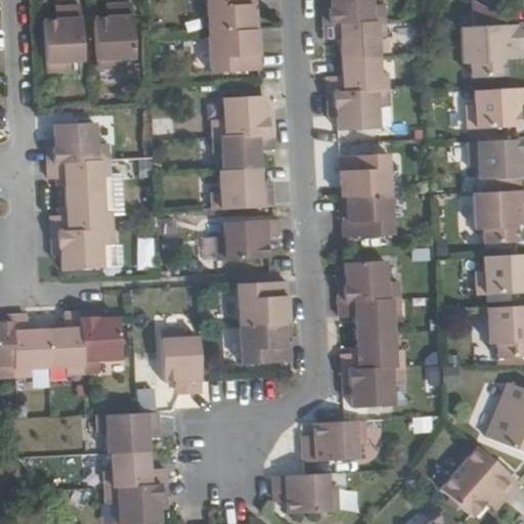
[(252,5),(257,5),(256,0),(207,0),(209,33),(253,31),(258,31),(257,15),(252,16),(252,5)]
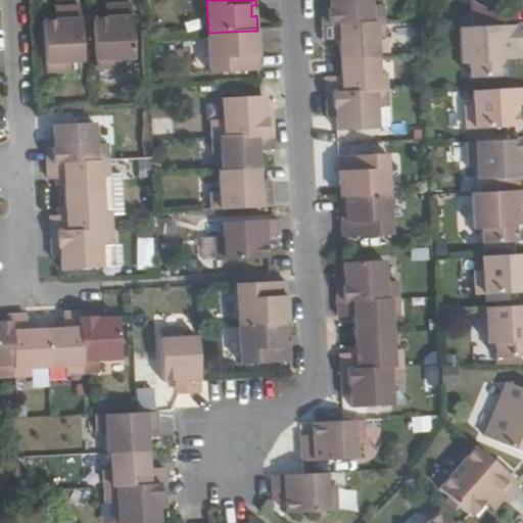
[(333,2),(330,0),(321,0),(322,8),(333,7),(333,2)]
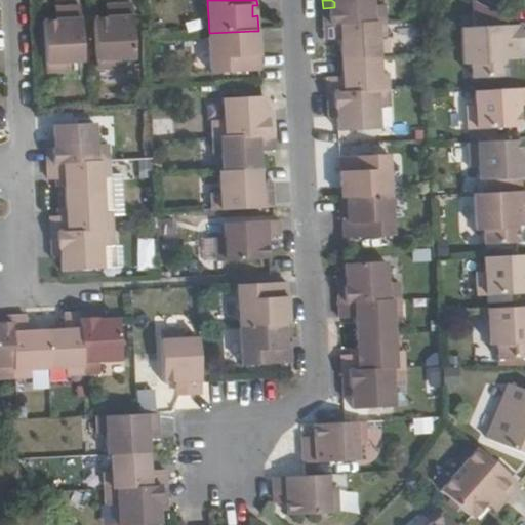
[(323,8),(323,24),(366,22),(385,21),(384,4),(372,5),(371,0),(331,0),(334,2),(334,7),(323,8)]
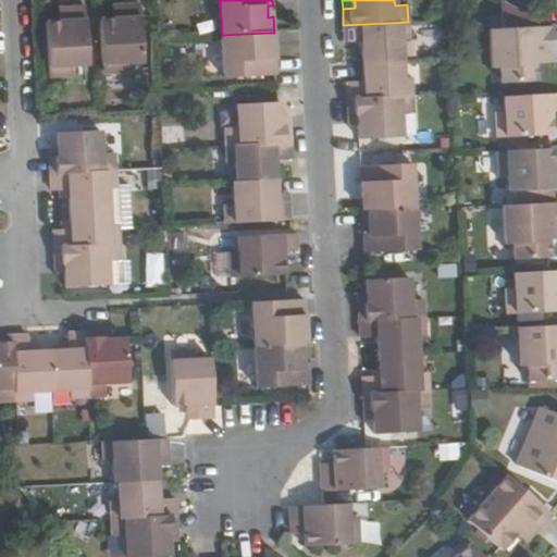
[(500,1),(502,28),(536,26),(536,20),(500,1)]
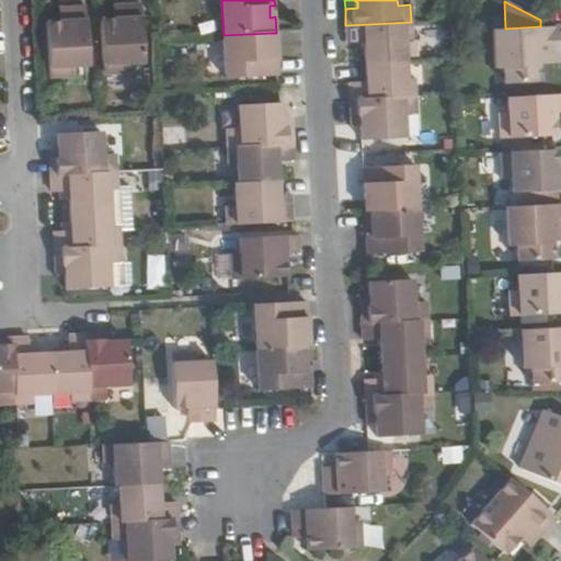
[(115,20),(101,20),(103,73),(129,72),(128,63),(145,61),(141,3),(124,4),(125,22),(118,23),(115,20)]
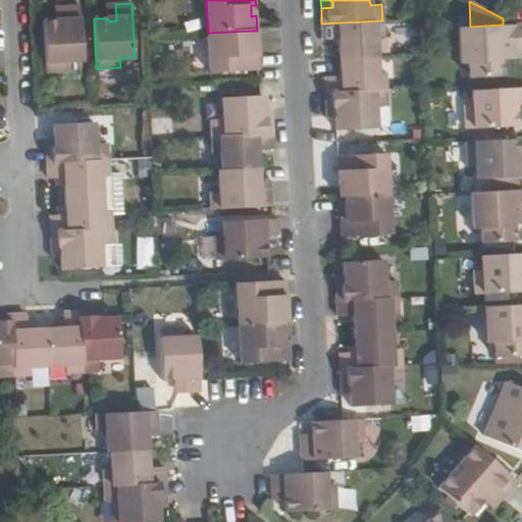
[(106,4),(107,18),(110,21),(116,20),(115,4),(106,4)]
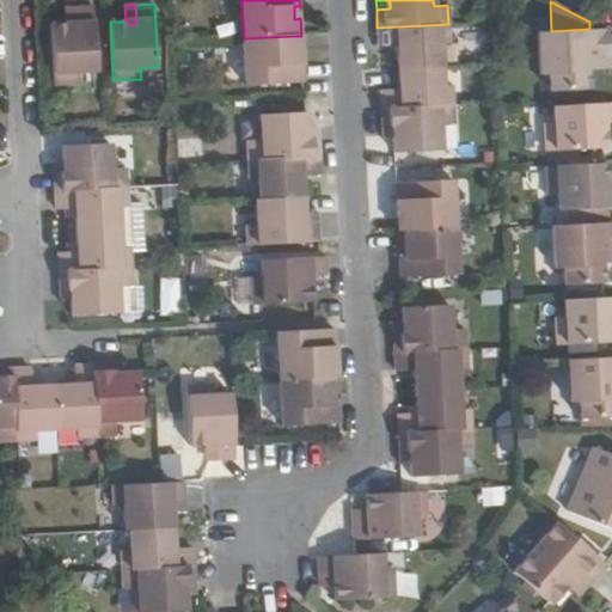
[(95,8),(75,8),(77,28),(71,29),(66,25),(50,25),(53,84),(80,83),(80,72),(97,71),(95,8)]
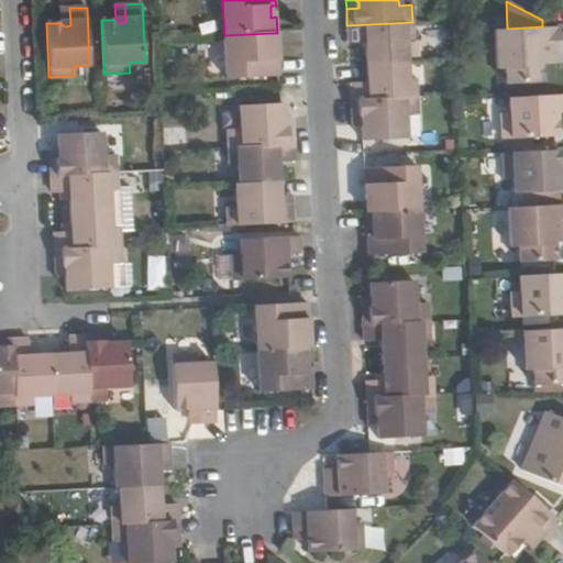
[(61,9),(61,23),(65,26),(70,25),(69,8),(61,9)]
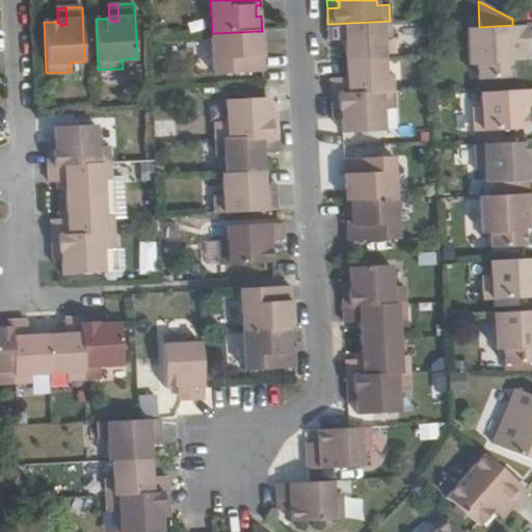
[(371,22),(327,24),(328,40),(344,38),(345,58),(383,57),(382,38),(391,37),(390,21),(371,22)]
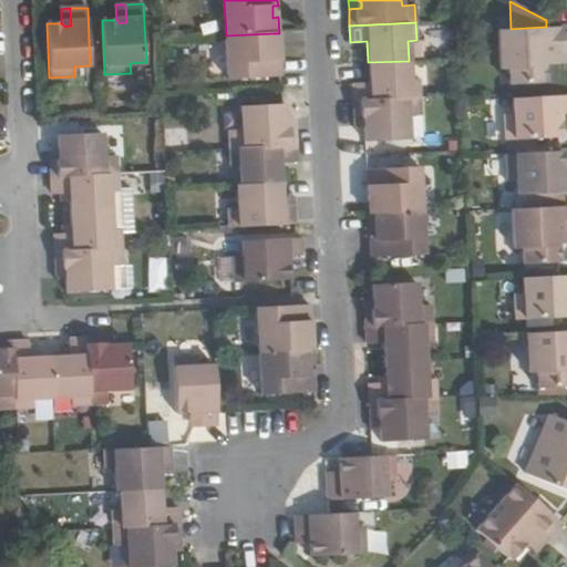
[(543,64),(547,64),(547,57),(563,55),(562,27),(546,27),(511,29),(497,30),(500,69),(508,69),(508,84),(544,83),(543,64)]
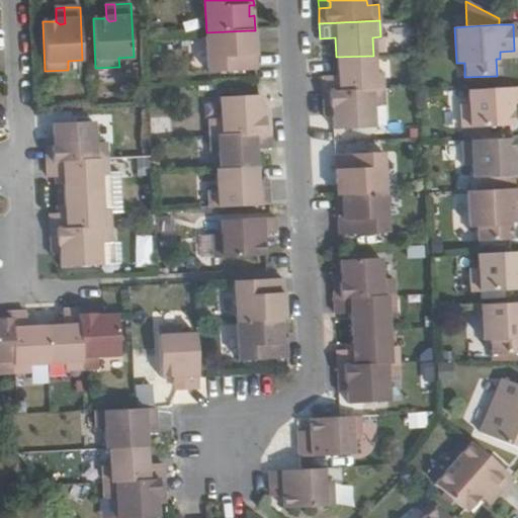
[(257,70),(255,39),(251,39),(250,30),(206,32),(208,72),(257,70)]
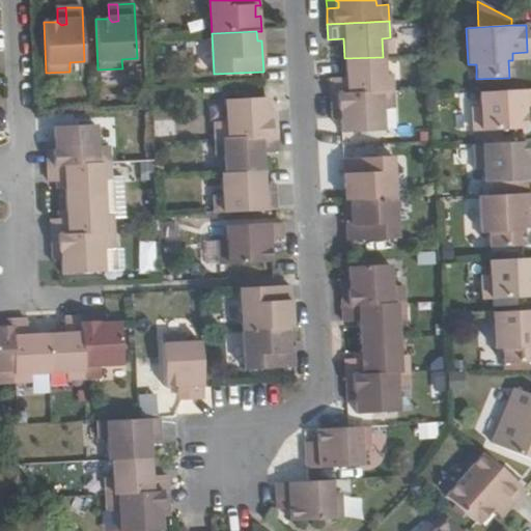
[(331,79),(332,94),(375,92),(393,91),(392,74),(384,75),(383,57),(344,58),(345,78),(331,79)]
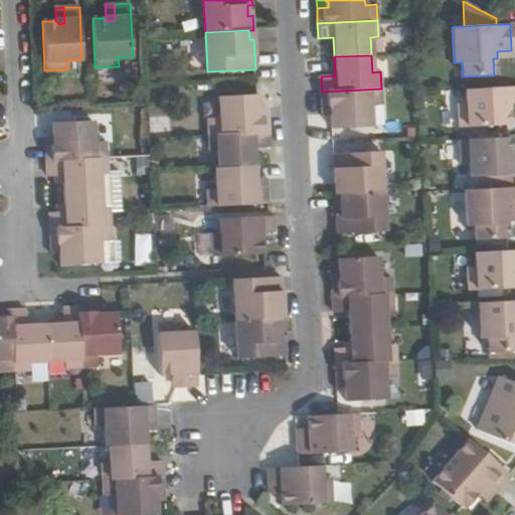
[(514,87),(465,90),(466,104),(458,105),(459,127),(508,125),(508,113),(505,110),(505,104),(514,103),(514,87)]
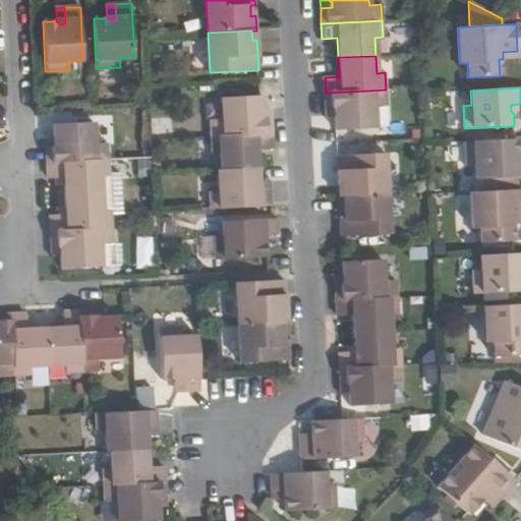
[(338,113),(335,116),(336,129),(377,127),(375,107),(387,106),(386,90),(368,91),(326,93),(326,108),(338,107),(338,113)]
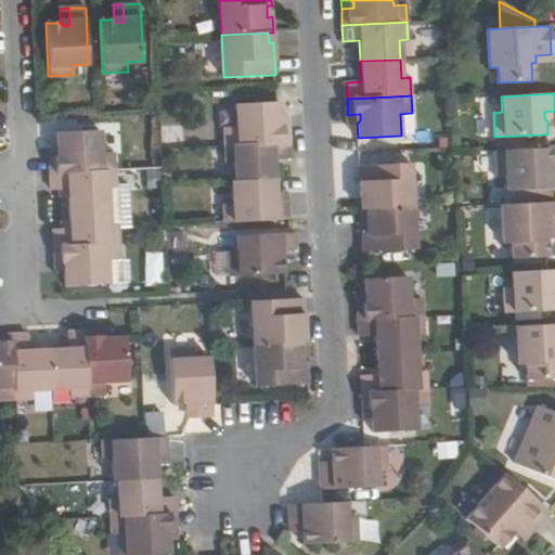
[(278,119),(281,116),(280,102),(236,104),(237,127),(224,127),(226,145),(289,141),(289,125),(278,126),(278,119)]
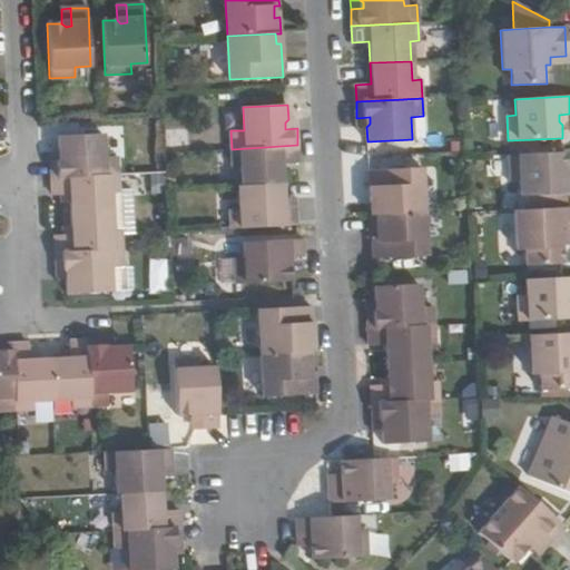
[(559,121),(562,125),(569,124),(569,114),(559,115),(559,121)]
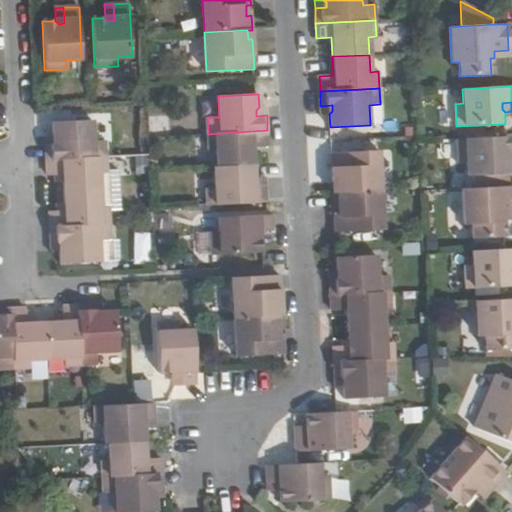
[(332,105),(320,106),(321,115),(329,114),(332,111),(332,105)]
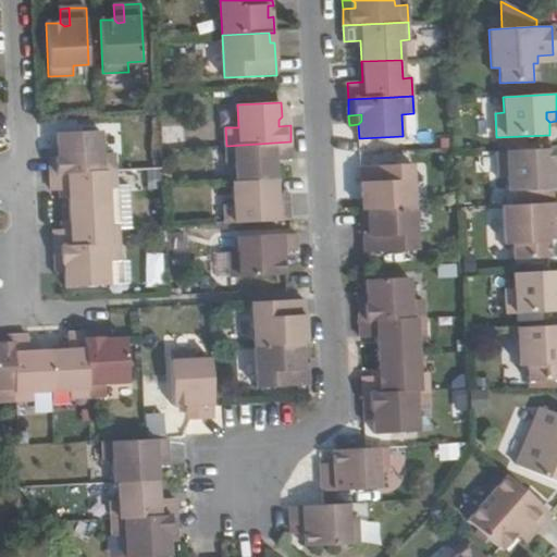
[(289,116),(282,116),(279,120),(279,126),(291,125),(289,116)]
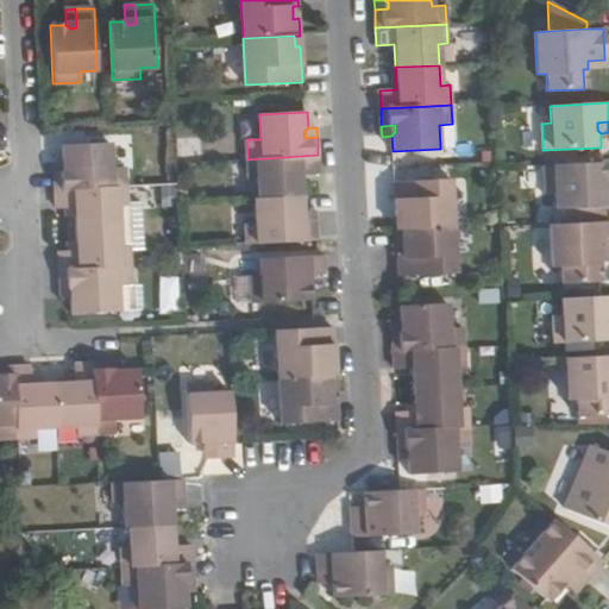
[(54,171),(55,190),(125,187),(124,167),(111,168),(110,143),(61,145),(62,161),(66,164),(67,170),(54,171)]
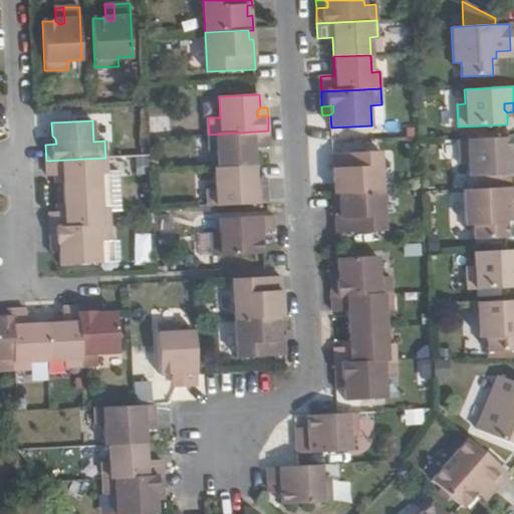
[(218,168),(254,166),(253,147),(269,147),(268,131),(209,135),(210,151),(217,150),(218,168)]
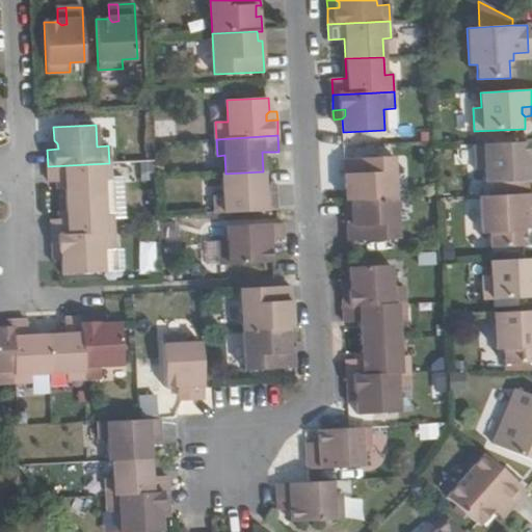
[(47,141),(47,150),(58,149),(57,143),(54,140),(47,141)]
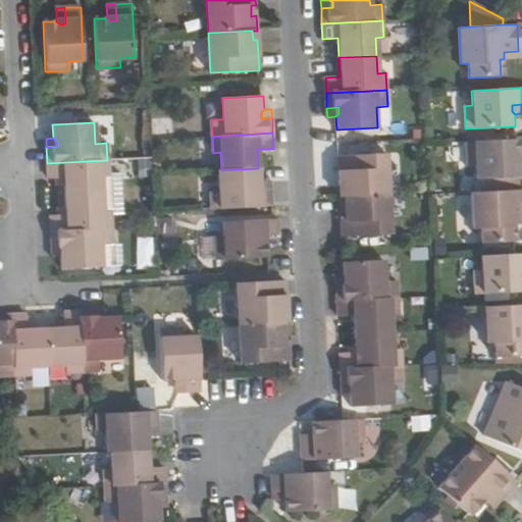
[(516,140),(466,142),(467,165),(475,164),(476,179),(482,178),(509,177),(518,177),(521,176),(521,160),(515,161),(515,156),(517,154),(517,152),(516,140)]
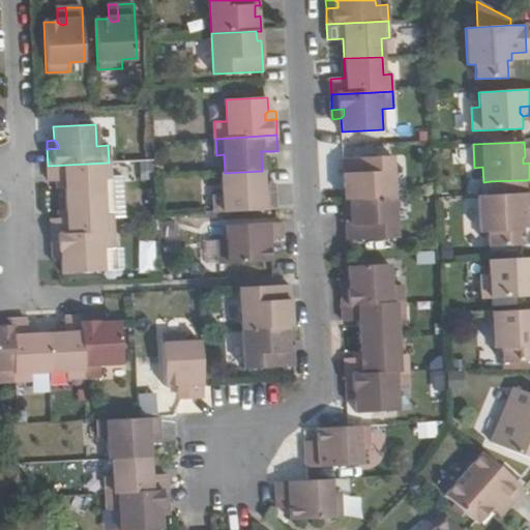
[(389,196),(394,196),(392,155),(343,157),(344,173),(349,173),(349,184),(344,185),(345,199),(389,196)]
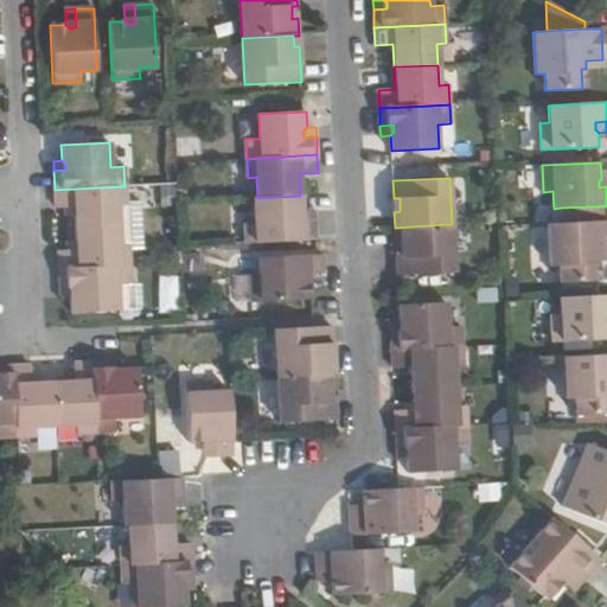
[(75,228),(117,225),(117,205),(126,206),(125,186),(55,190),(56,208),(74,206),(75,228)]
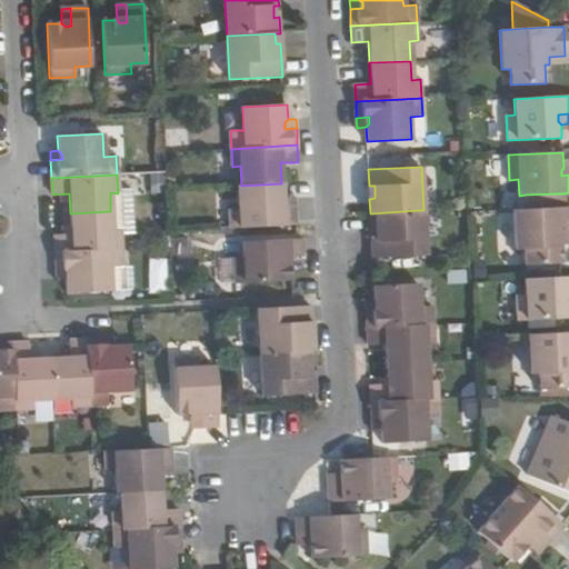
[(279,202),(282,199),(281,183),(241,186),(237,186),(239,210),(229,210),(230,228),(296,225),(295,208),(280,209),(279,202)]
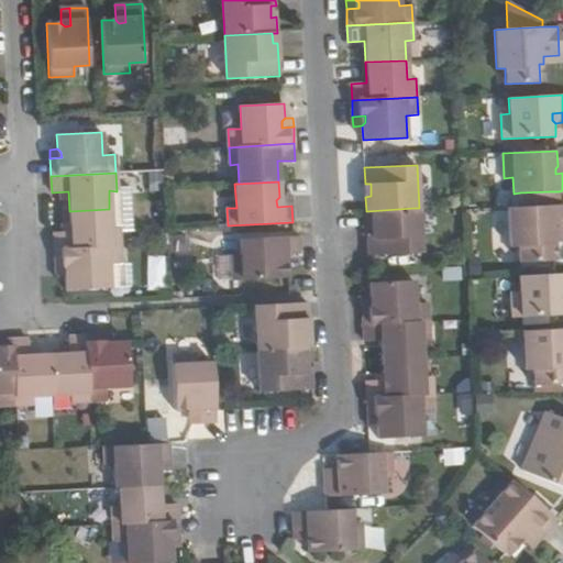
[(549,191),(520,192),(520,202),(550,201),(549,191)]
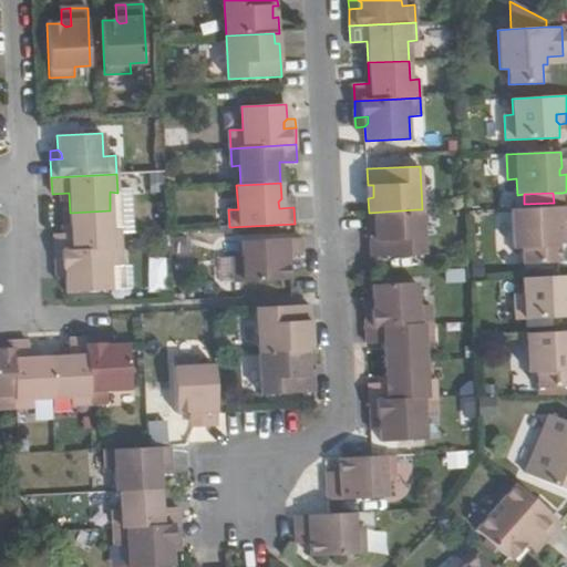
[(563,193),(553,193),(554,203),(564,202),(563,193)]
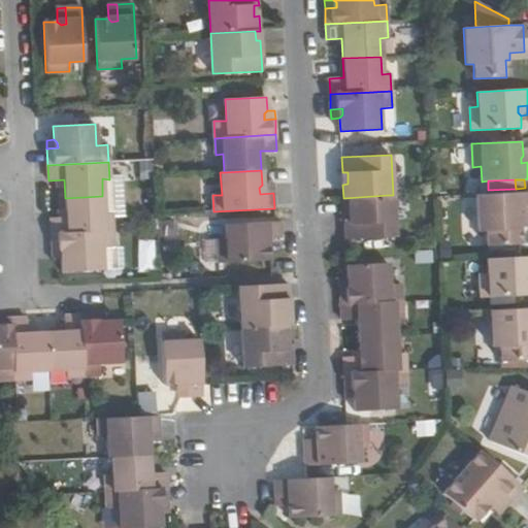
[(273,184),(262,185),(259,188),(260,194),(273,193),(273,184)]
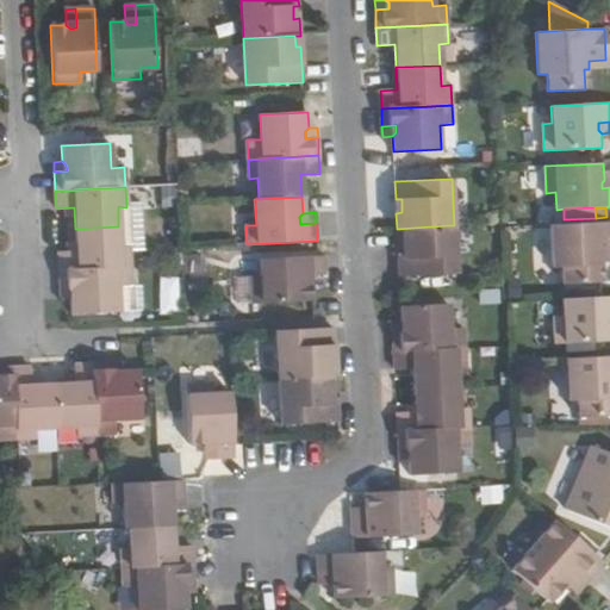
[(609,222),(549,225),(552,267),(561,267),(561,284),(599,282),(598,263),(603,262),(603,254),(609,253),(609,222)]
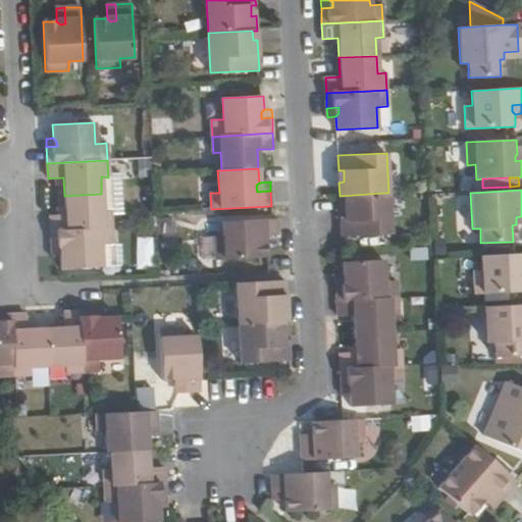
[(346,220),(341,221),(342,237),(390,233),(388,193),(383,193),(340,196),(341,210),(346,210),(346,220)]
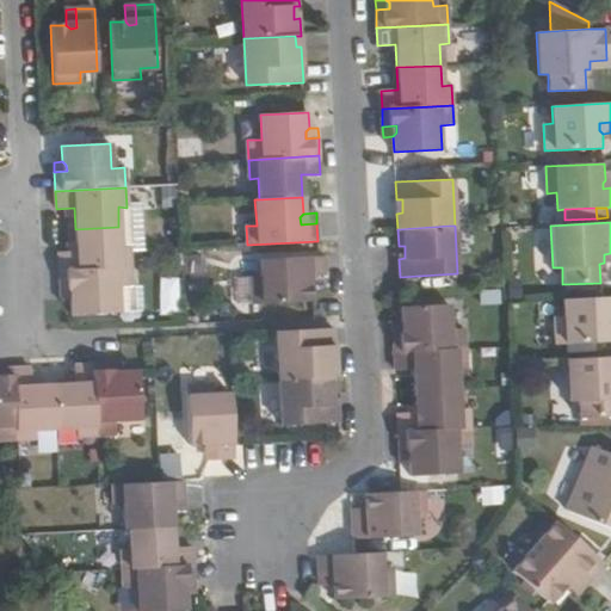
[(119,248),(118,227),(75,229),(78,252),(59,253),(60,271),(130,267),(129,247),(119,248)]
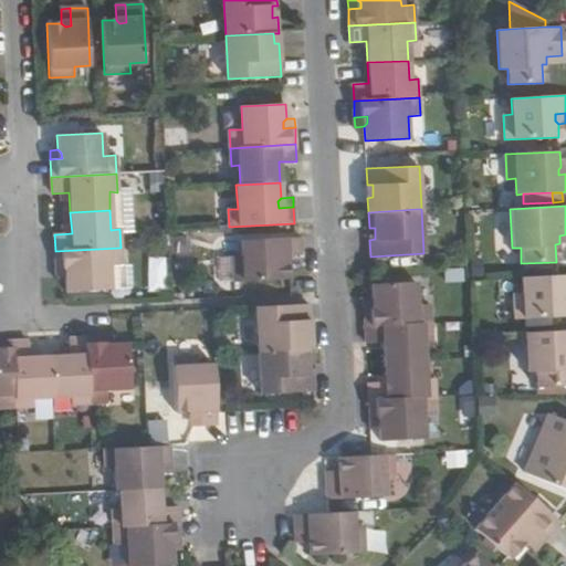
[(283,257),(301,255),(300,238),(241,241),(242,257),(233,257),(234,283),(287,281),(287,265),(283,262),(283,257)]
